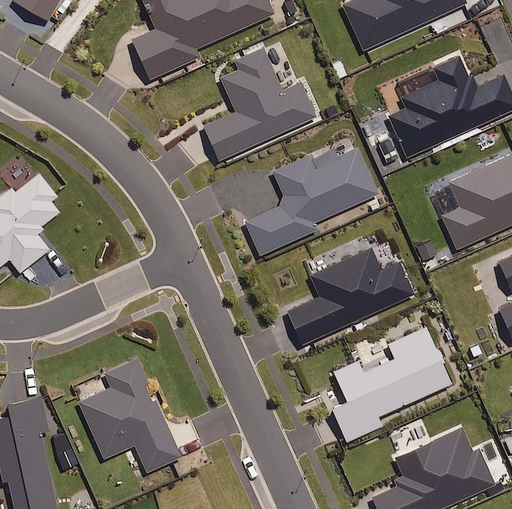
[(13,0),(13,1),(48,21),(60,0),(13,0)]
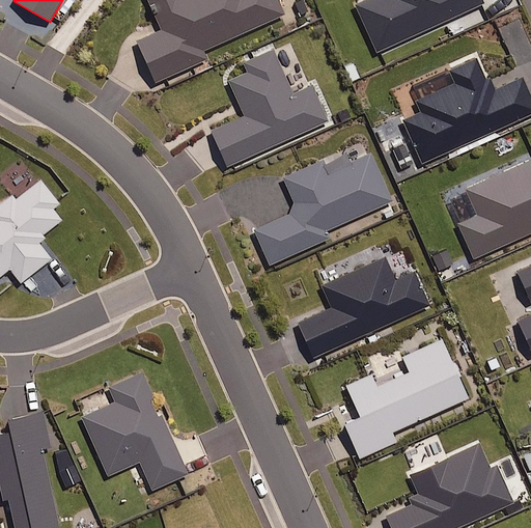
[(148,0),(163,31),(137,43),(155,83),(206,60),(202,52),(282,16),(275,0),(148,0)]
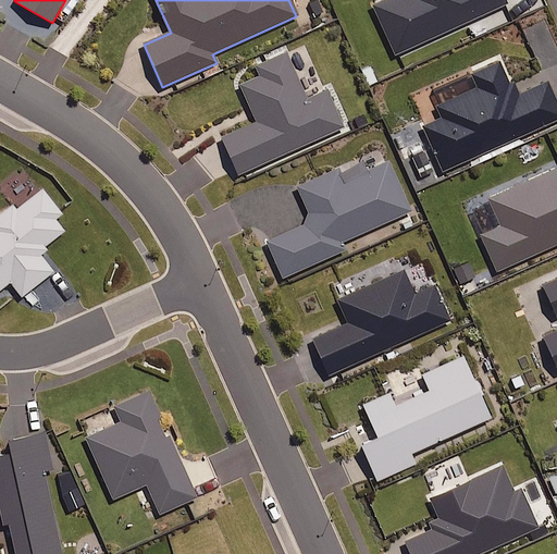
[(382,0),(372,4),(395,54),(507,4),(505,0),(382,0)]
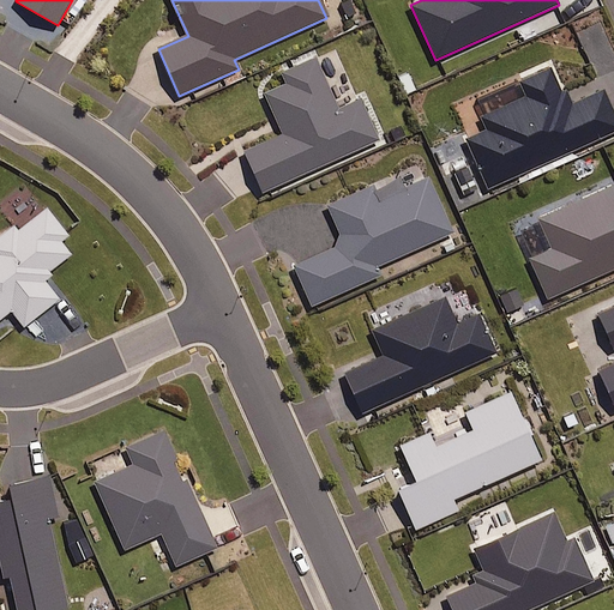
[(337,110),(314,59),(286,71),(288,76),(262,88),(282,134),(244,151),(262,193),(378,142),(360,101),(337,110)]
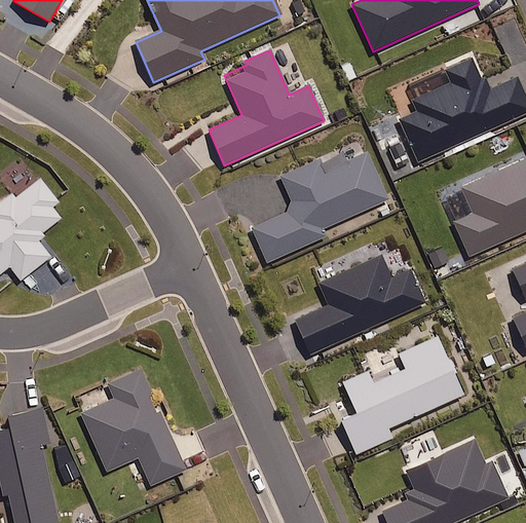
[(484,85),(472,58),(445,69),(452,83),(412,102),(416,111),(399,118),(420,166),(449,154),(447,149),(525,112),(525,100),(514,72),(484,85)]
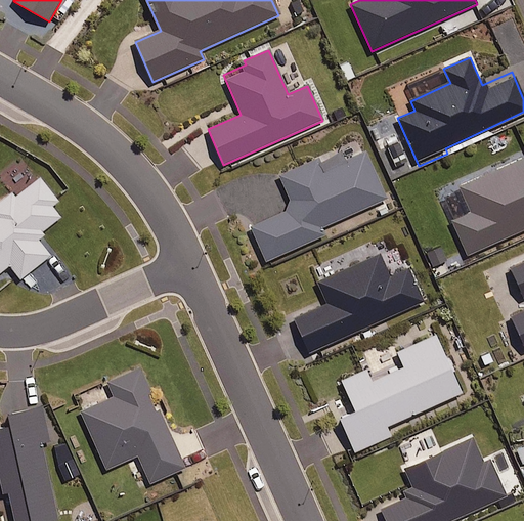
[(386,200),(365,153),(322,171),(317,159),(279,175),(294,209),(250,227),(265,262),(322,236),(319,229),(386,200)]
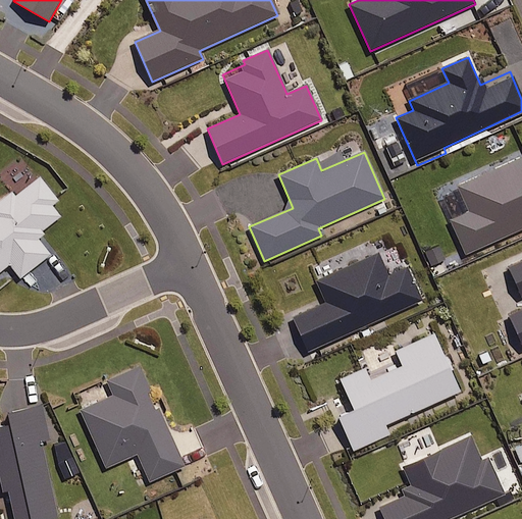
[(521,157),(521,155),(456,184),(469,211),(448,220),(467,263),(521,238),(521,157)]
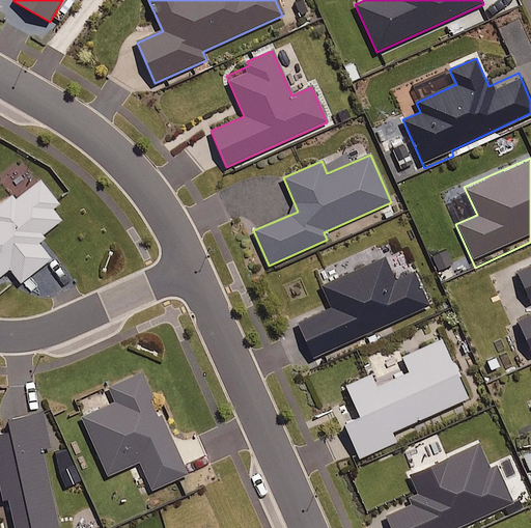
[(58,203),(36,176),(0,204),(0,276),(9,269),(21,283),(50,259),(35,241),(61,221),(52,210),(58,203)]
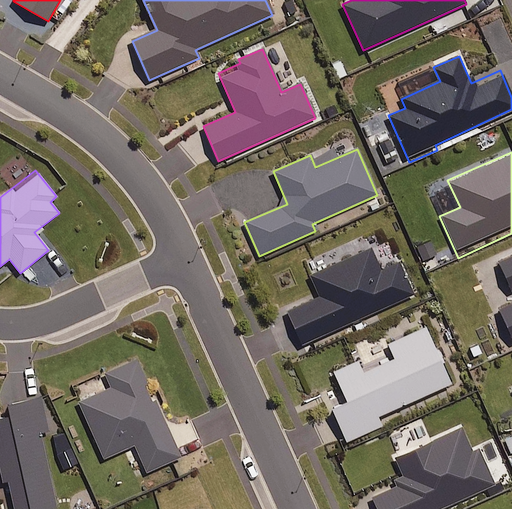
[(380,257),(372,238),(307,266),(320,297),(287,311),(301,344),(412,297),(393,252),(380,257)]
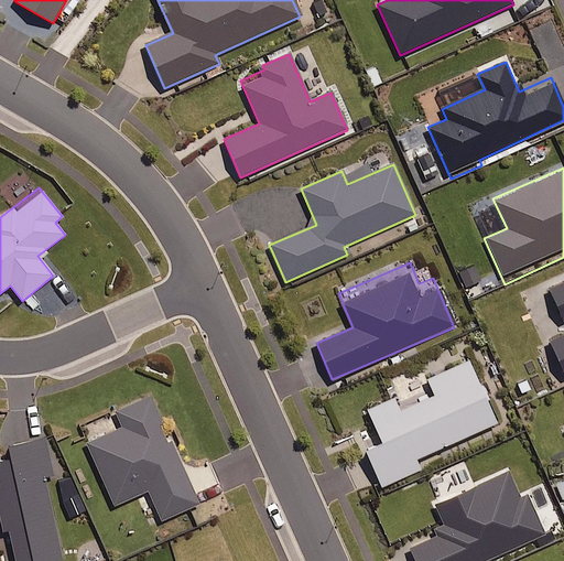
[(480,282),(474,265),(457,271),(464,288),(480,282)]
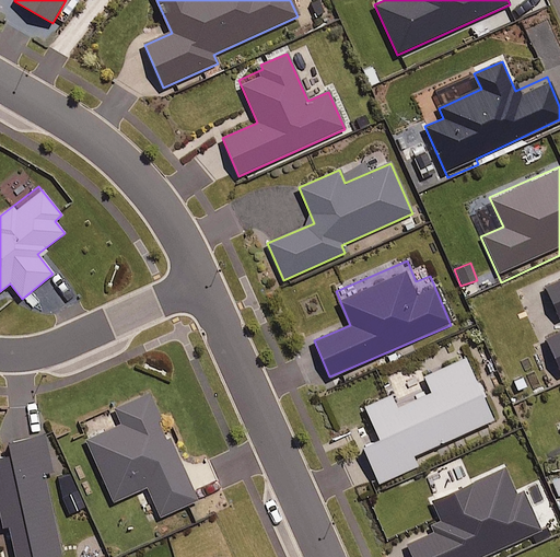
[(559,278),(545,286),(559,321),(559,327),(543,336),(559,374),(559,278)]
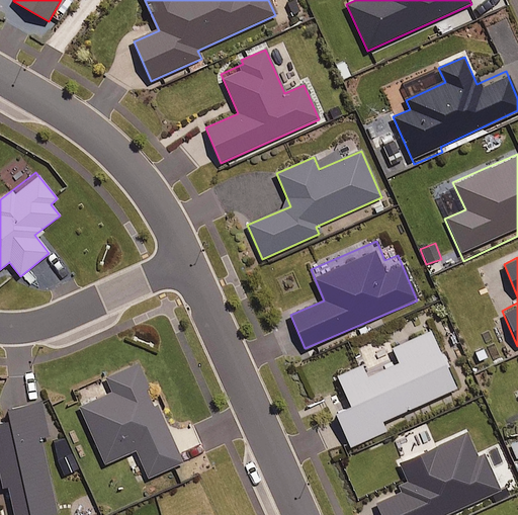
[(456,389),(431,332),(393,349),(399,364),(368,377),(363,365),(338,376),(349,402),(332,410),(349,448),(386,431),(381,422),(456,389)]
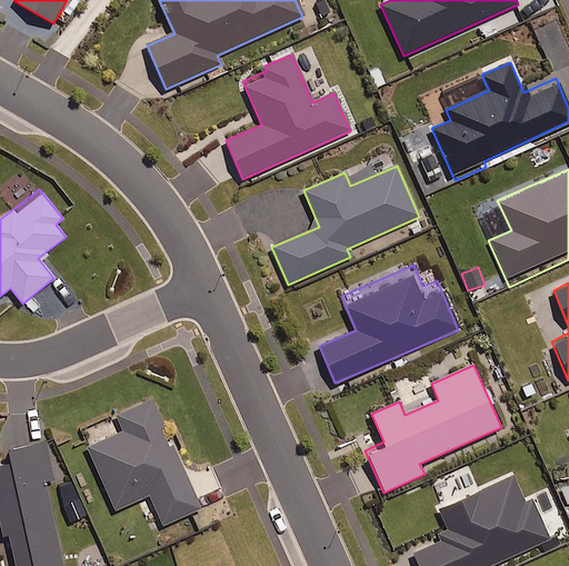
[(170,448),(150,401),(116,416),(123,433),(88,448),(115,510),(149,496),(162,526),(200,510),(172,447),(170,448)]
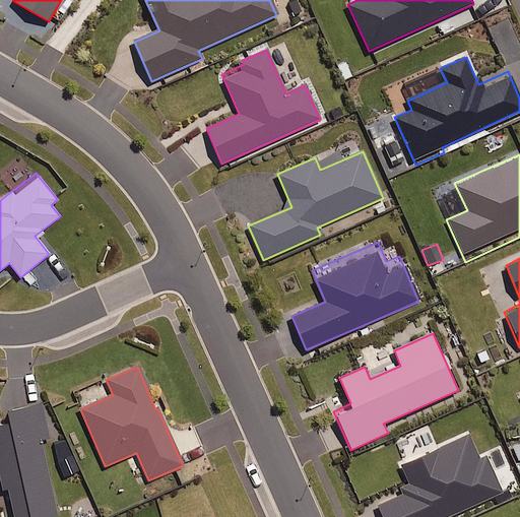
[(0,482),(1,489),(7,488),(13,516),(56,516),(39,440),(48,438),(40,405),(8,412),(10,423),(0,425),(0,482)]
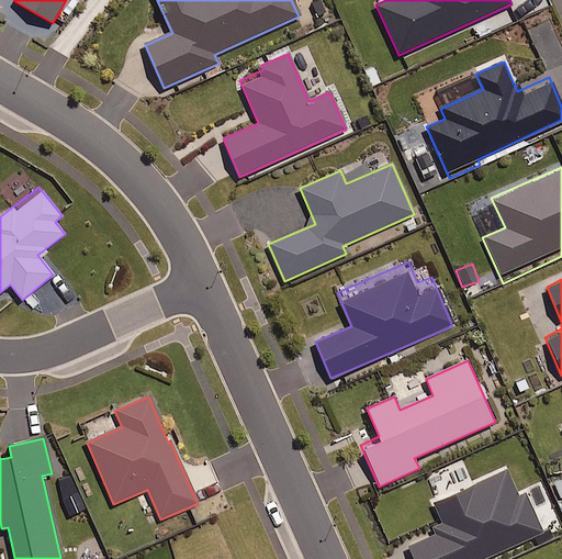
[(517,496),(506,471),(435,502),(447,530),(408,547),(413,558),(507,558),(546,543),(525,493),(517,496)]
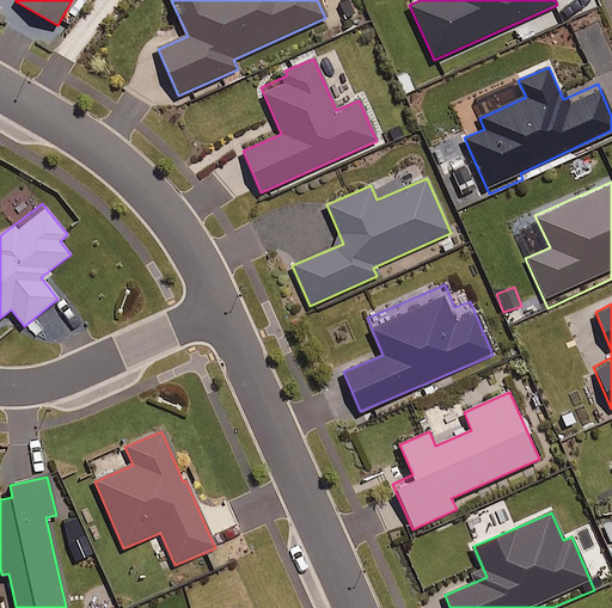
All buildings are outlined.
